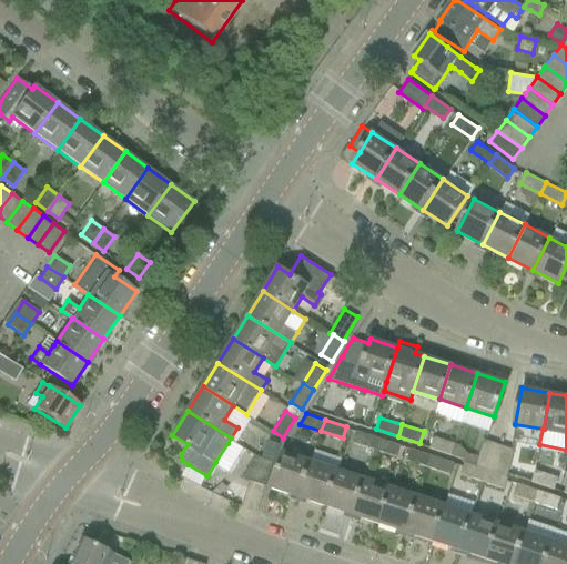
[(353,441),(374,449),(378,436),(357,430),(353,441)]
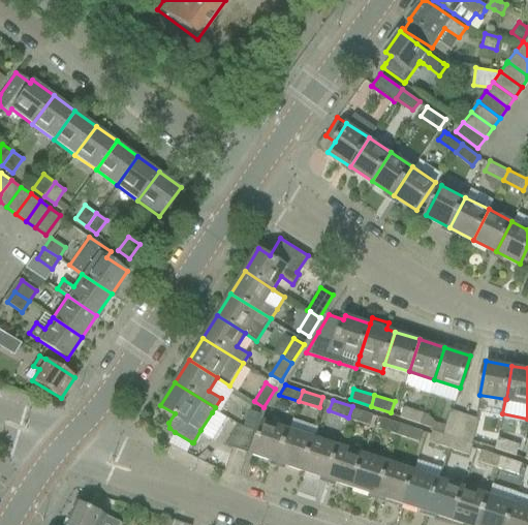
[(401,415),(421,422),(425,411),(404,405),(401,415)]
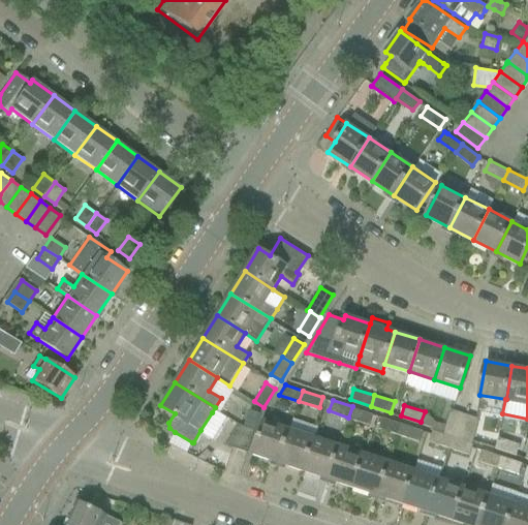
[(352,406),(348,418),(369,424),(372,413),(352,406)]
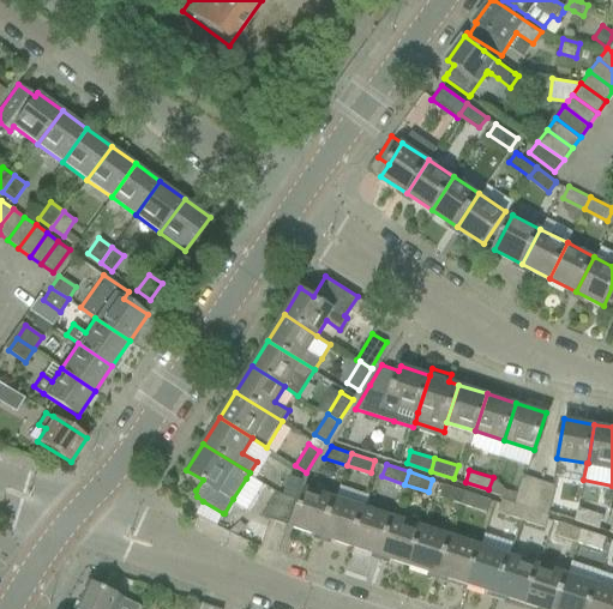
[(515,501),(526,505),(532,507),(539,478),(522,472),(515,501)]
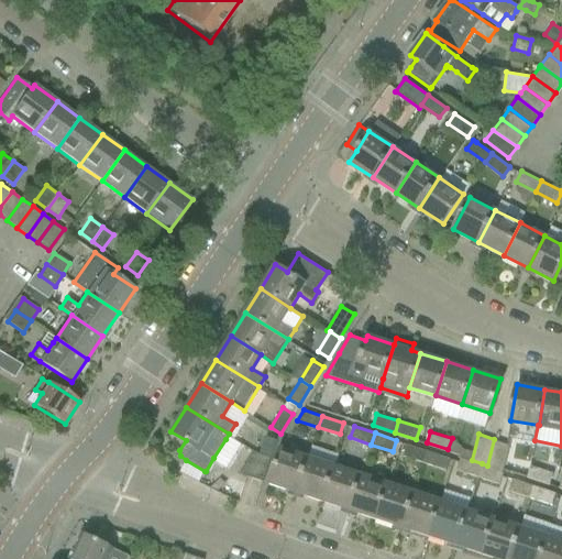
[(266,435),(260,452),(272,456),(277,439),(266,435)]
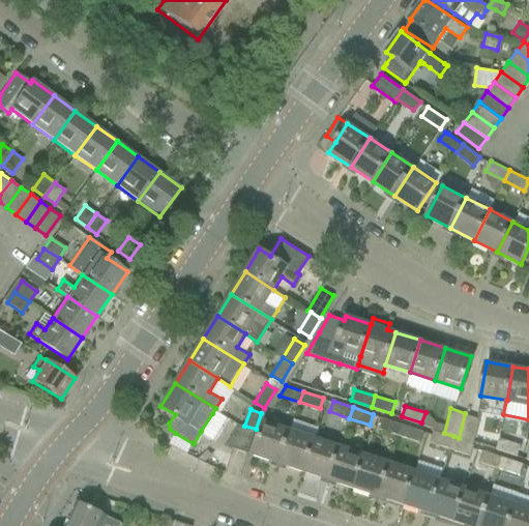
[(479,417),(465,413),(459,438),(473,442),(479,417)]
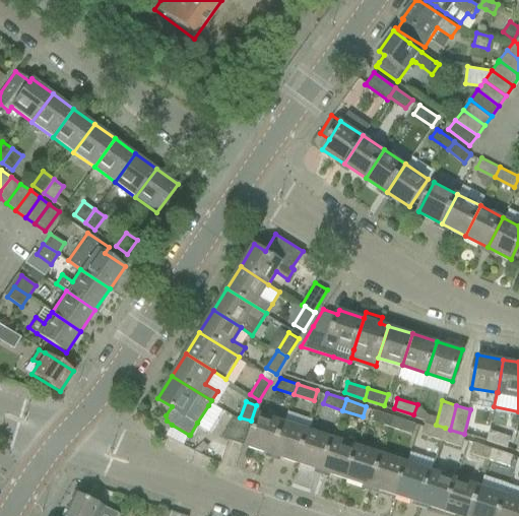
[(372,420),(392,426),(395,415),(376,409),(372,420)]
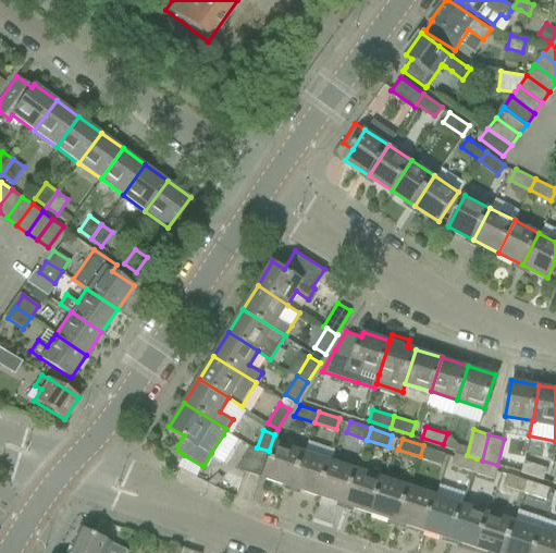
[(267,477),(294,486),(305,452),(278,443),(267,477)]
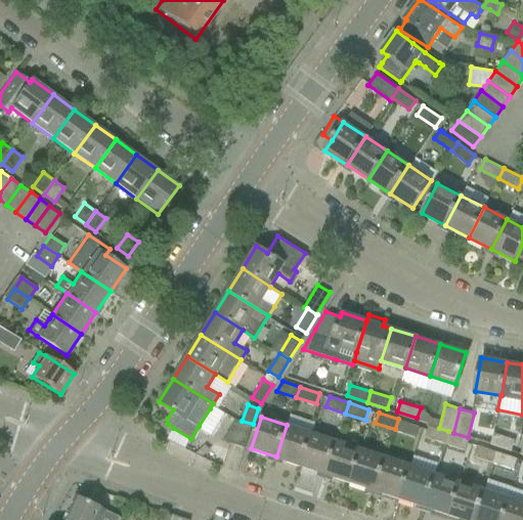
[(235,419),(224,439),(245,446),(253,424),(242,421),(235,419)]
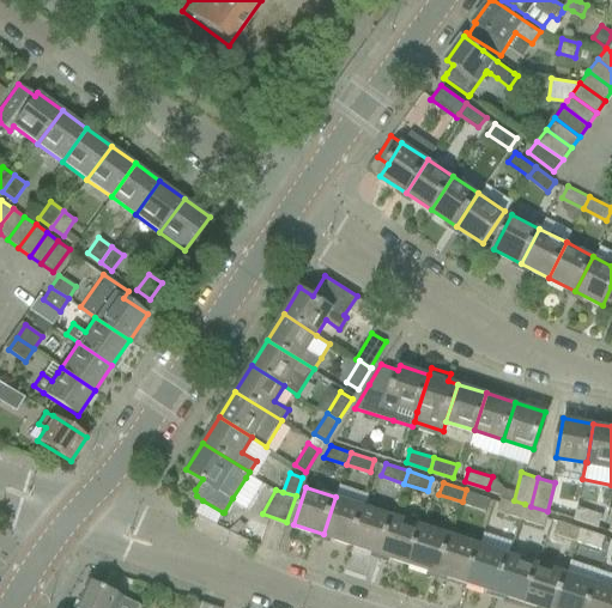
[(466,490),(462,502),(486,510),(490,497),(466,490)]
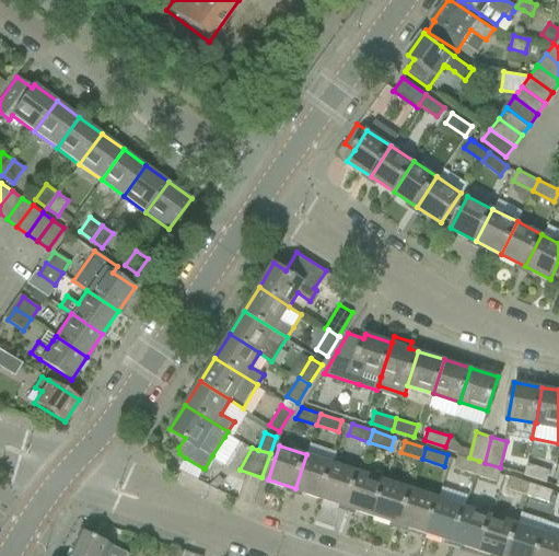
[(295,488),(322,497),(333,463),(306,454),(295,488)]
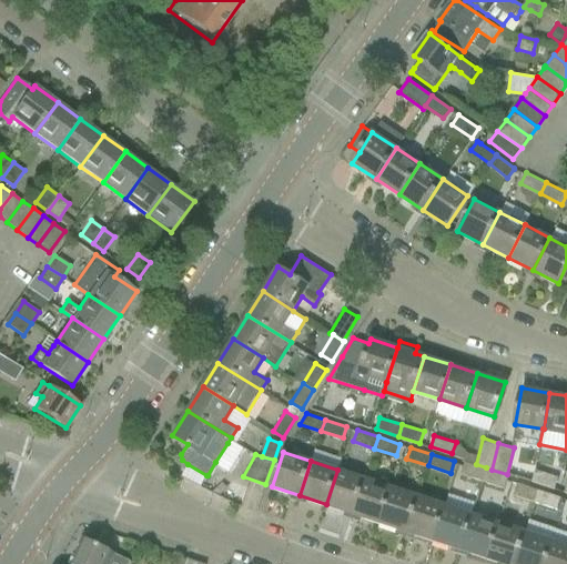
[(461,473),(483,480),(486,467),(476,464),(476,465),(464,461),(461,473)]
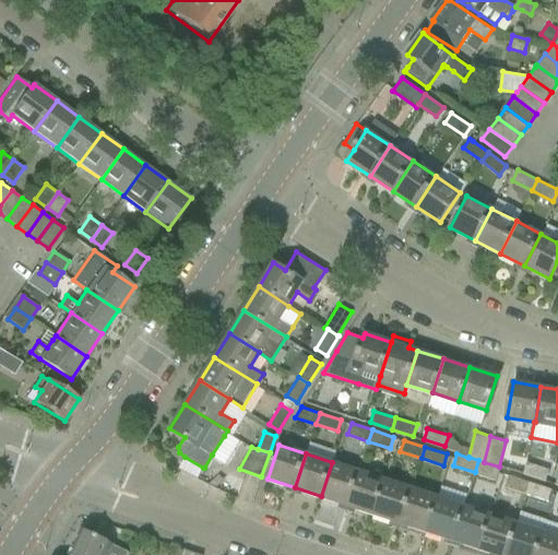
[(185,457),(179,467),(198,476),(203,468),(185,457)]
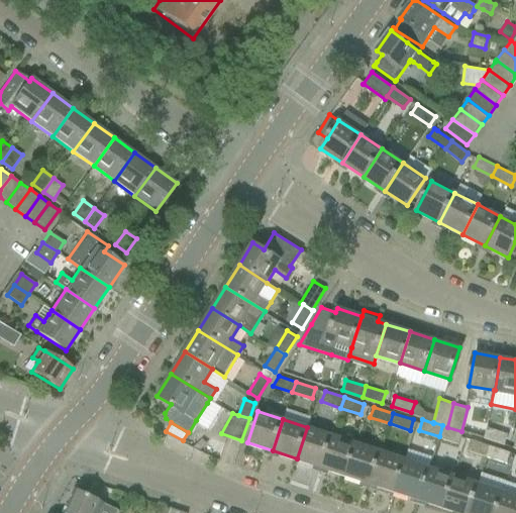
[(442,425),(439,436),(458,443),(462,432),(461,432),(461,431),(447,427),(442,425)]
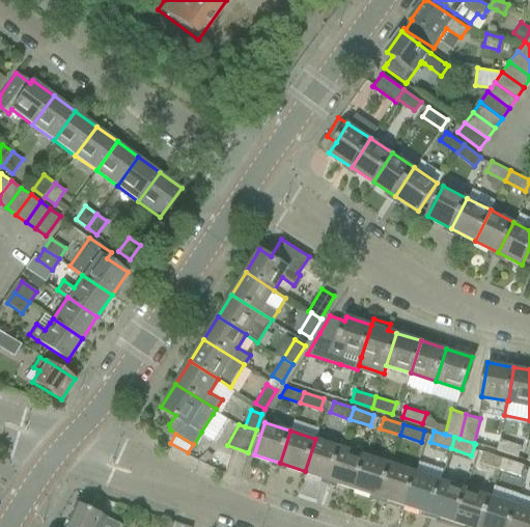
[(497,448),(519,455),(522,444),(500,437),(497,448)]
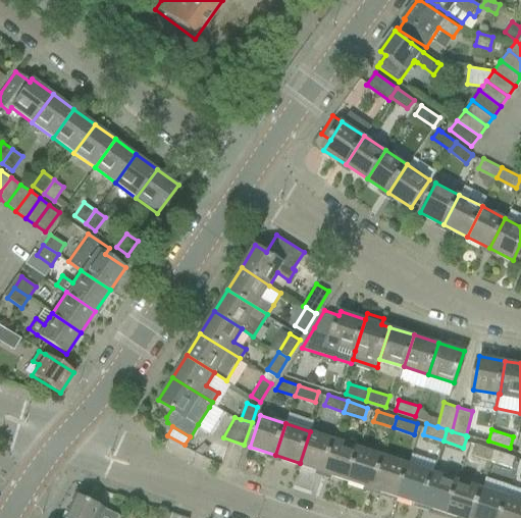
[(300,463),(324,471),(334,439),(310,431),(300,463)]
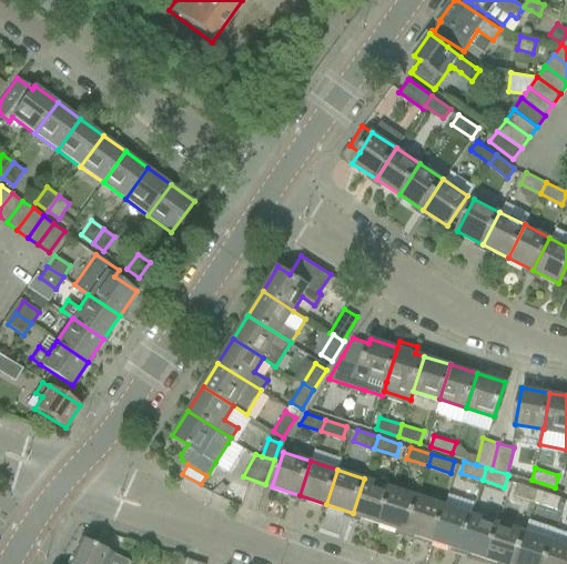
[(228,477),(222,495),(243,502),(249,485),(228,477)]
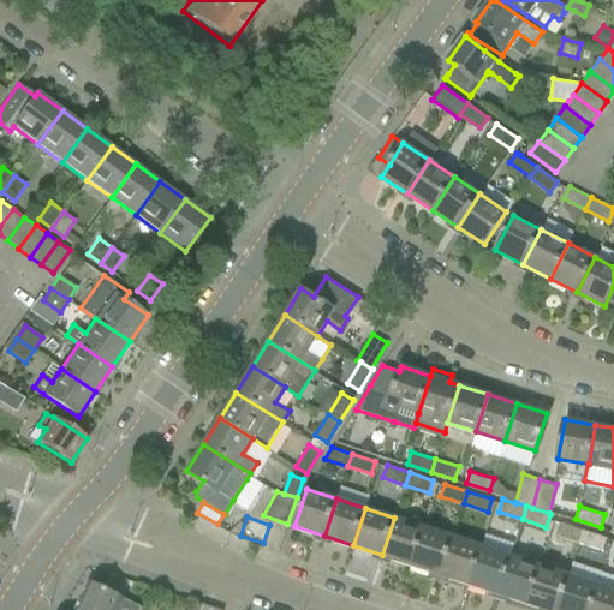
[(382,555),(411,564),(423,527),(394,518),(382,555)]
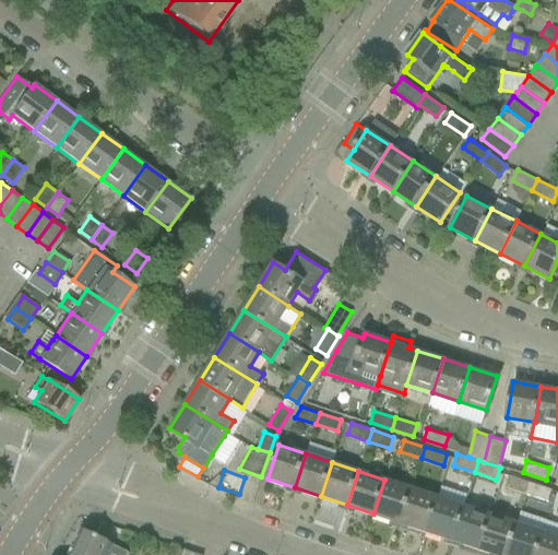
[(506,485),(526,492),(531,481),(509,474),(506,485)]
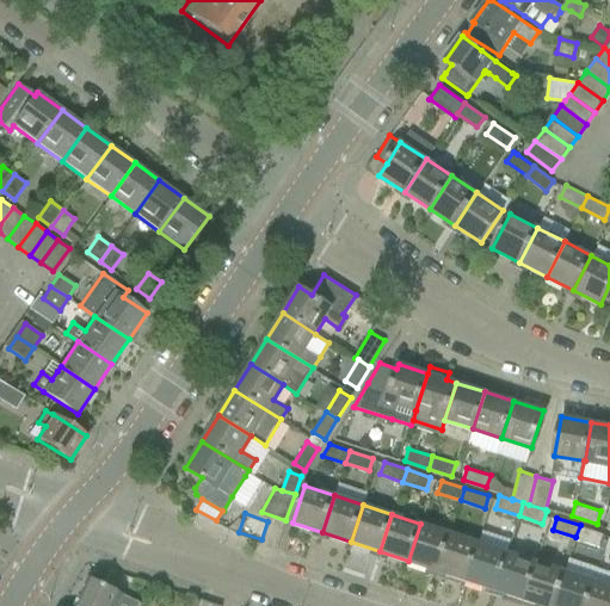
[(408,561),(437,570),(450,533),(420,524),(408,561)]
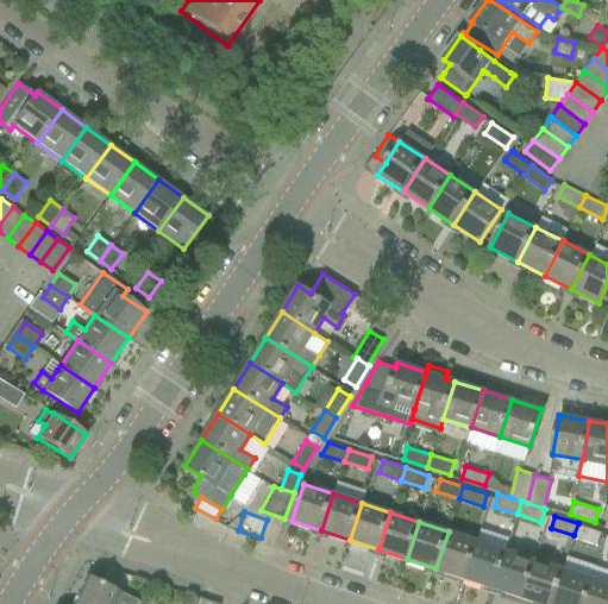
[(578,523),(574,535),(597,543),(601,532),(578,523)]
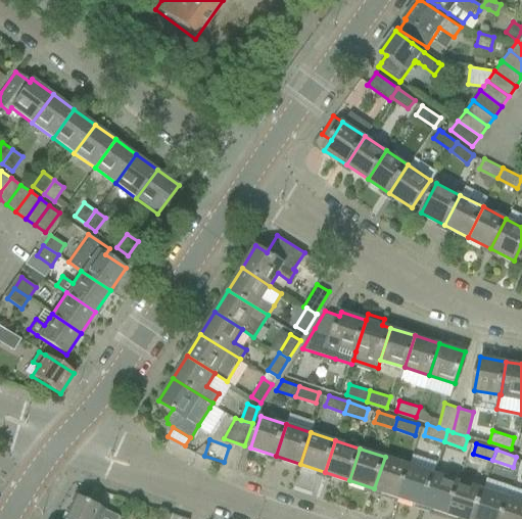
[(374,488),(399,497),(410,465),(385,457),(374,488)]
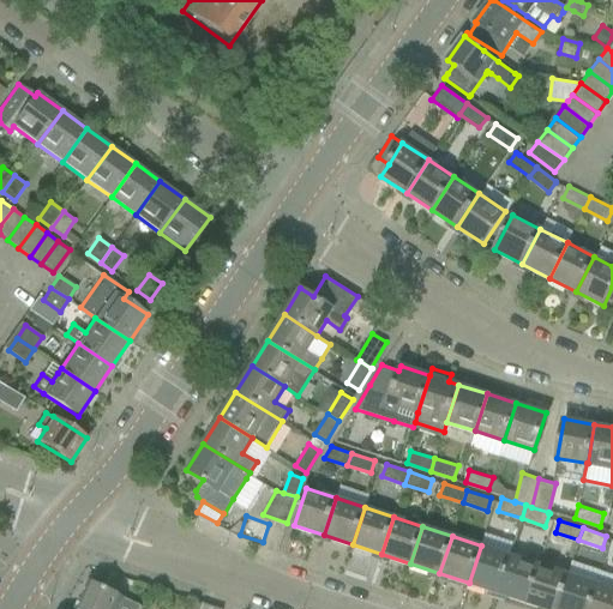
[(469,583),(498,592),(510,555),(481,546),(469,583)]
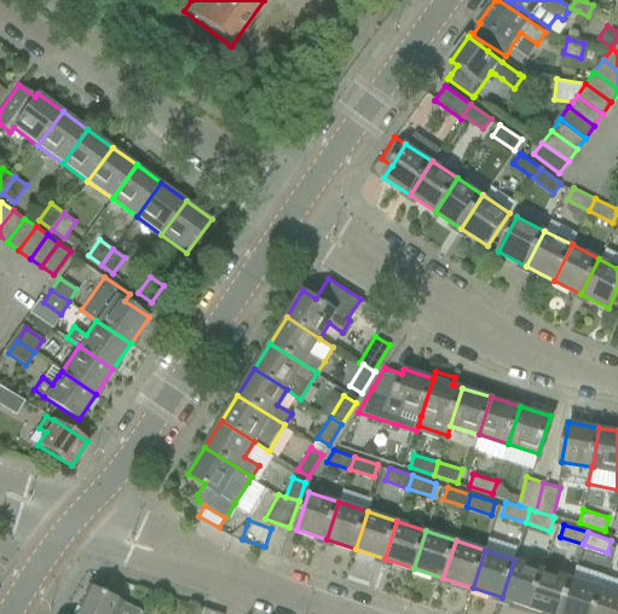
[(502,597),(531,606),(543,569),(514,560),(502,597)]
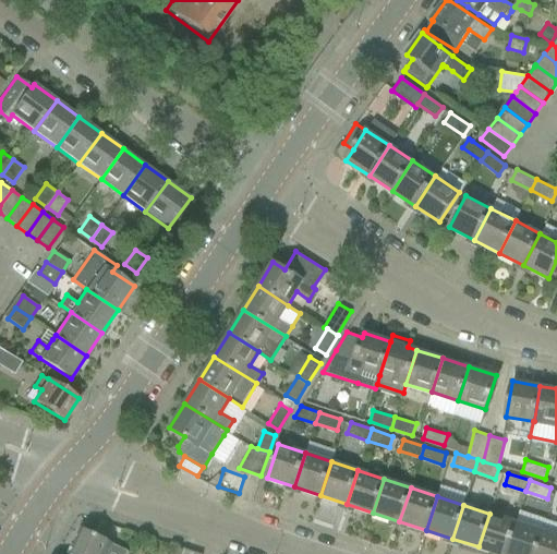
[(479,546),(499,553),(505,553),(516,521),(489,514),(479,546)]
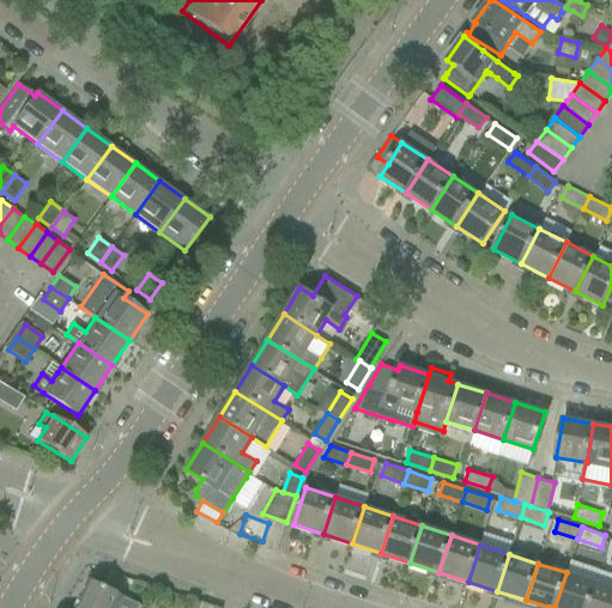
[(555,607),(586,607),(595,582),(567,572),(555,607)]
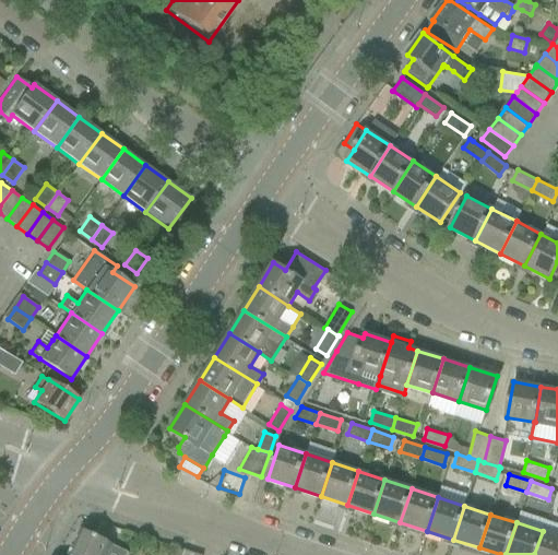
[(107,554),(114,543),(82,528),(69,554),(70,554),(107,554)]
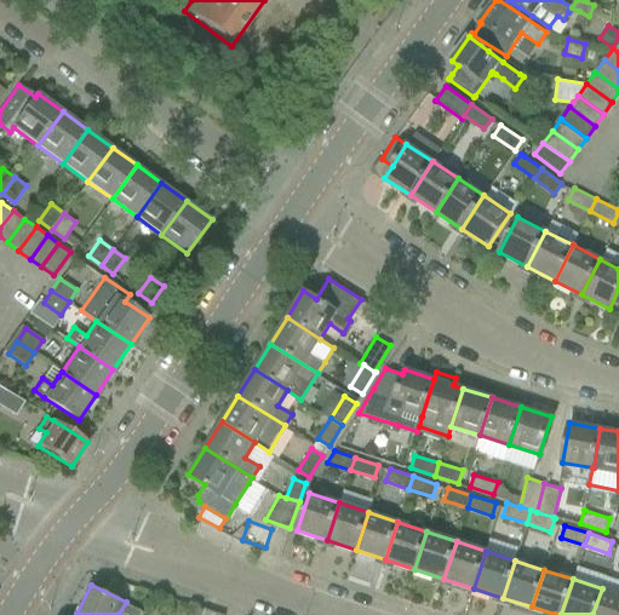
[(592,614),(618,614),(618,595),(602,588),(592,614)]
